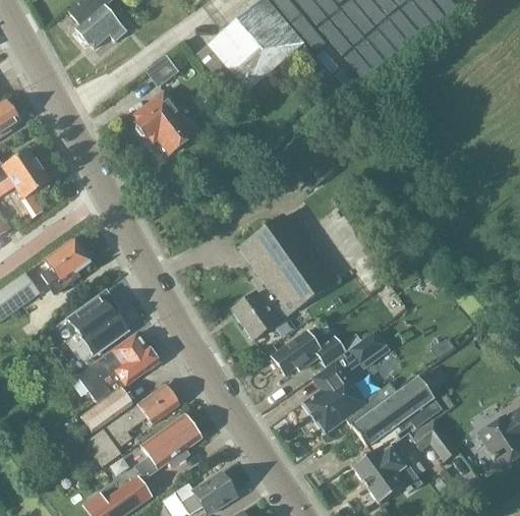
[(105,5),(111,0),(76,0),(67,8),(80,23),(74,29),(89,44),(91,43),(95,47),(110,34),(115,40),(127,30),(105,5)]
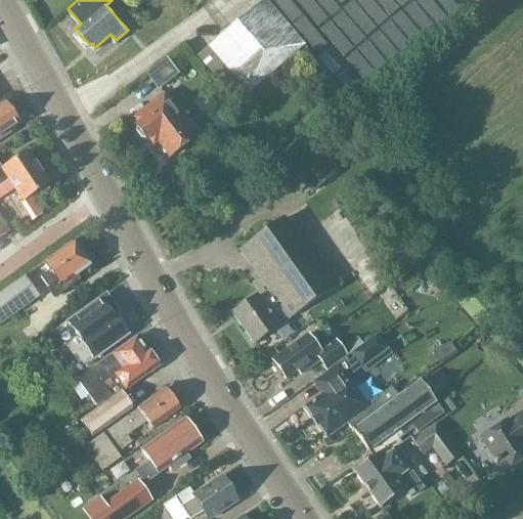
[(258,0),(198,53),(237,99),(294,51),(305,41),(269,0),(258,0)]
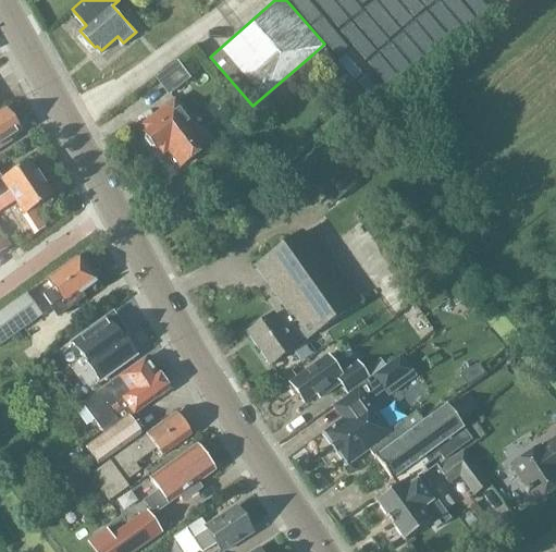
[(168,93),(188,76),(175,60),(155,75),(168,93)]
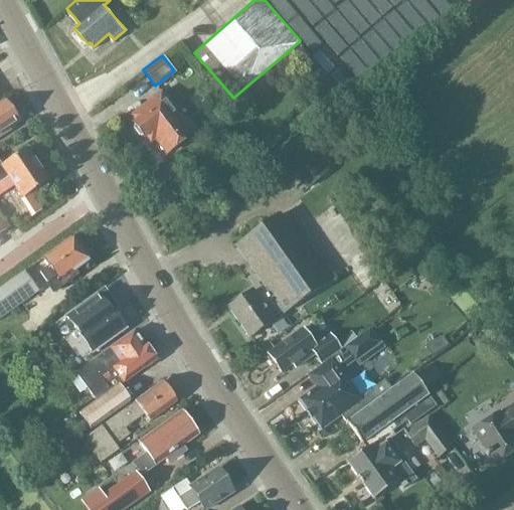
[(167,153),(194,132),(160,90),(129,115),(134,121),(133,122),(145,137),(146,136),(151,141),(155,138),(167,153)]
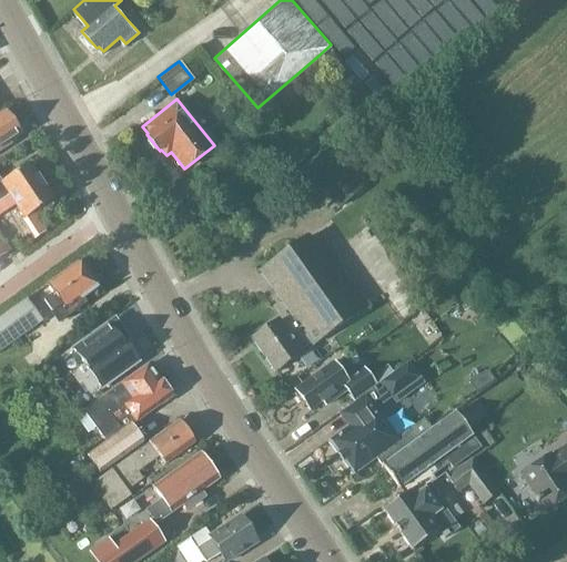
[(0,149),(13,140),(12,139),(23,131),(8,106),(0,111),(0,149)]
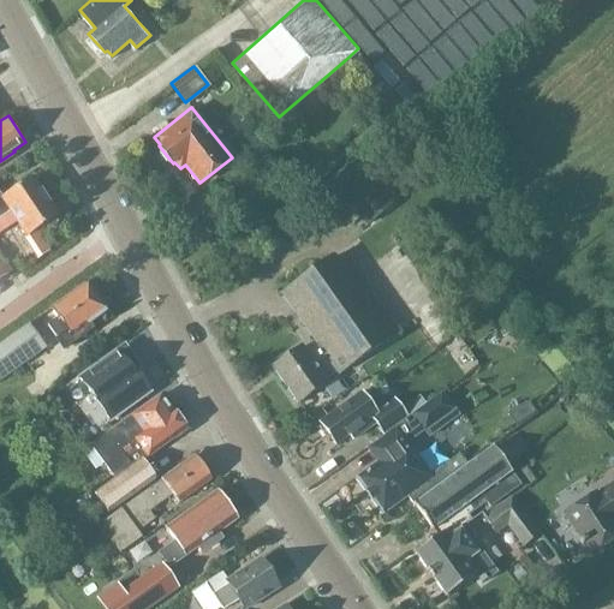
[(0,187),(0,214),(10,208),(27,233),(60,210),(35,171),(3,192),(0,187)]
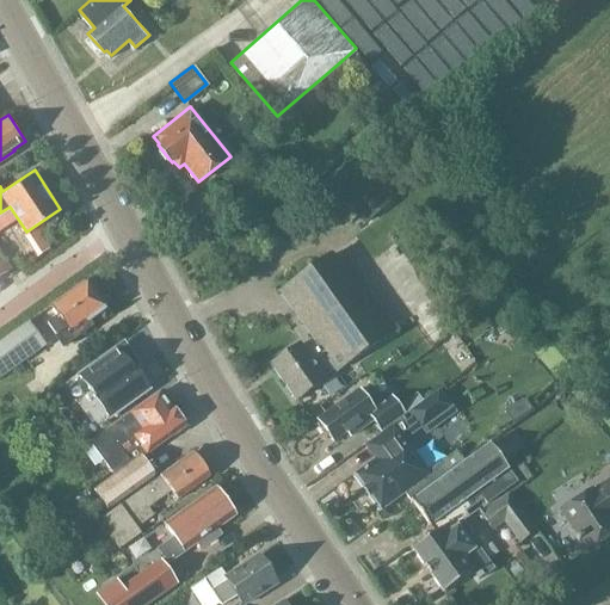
[(28,232),(26,233),(39,252),(49,245),(36,226),(28,232)]
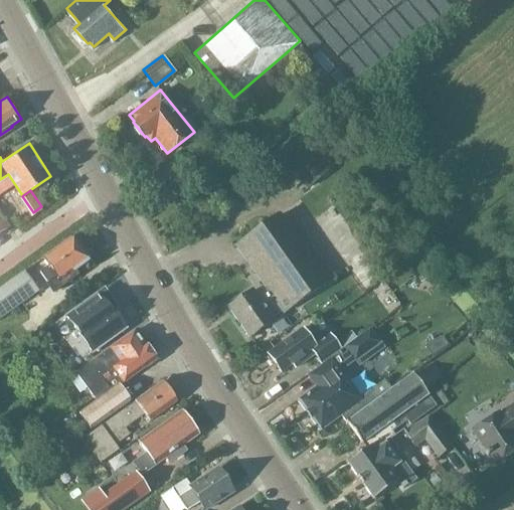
[(283,310),(335,274),(299,221),(293,225),(281,210),(235,240),(265,283),(257,289),(253,285),(227,303),(250,335),(276,316),(275,315),(282,310),(283,310)]
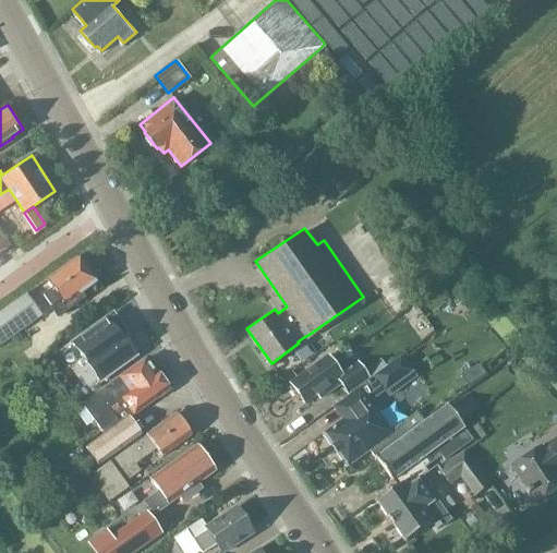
[(86,296),(82,289),(96,279),(76,254),(48,276),(53,285),(43,292),(51,303),(58,314),(86,296)]
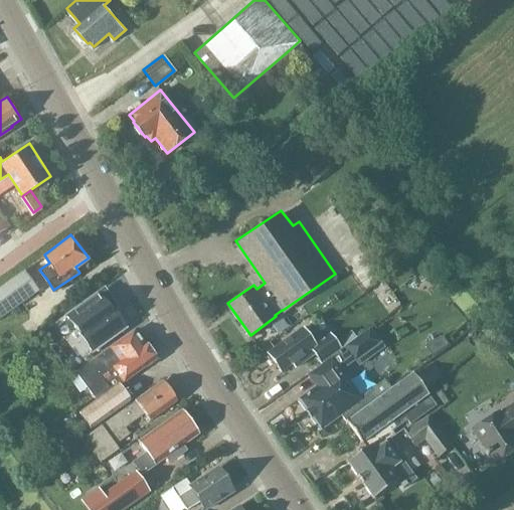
[(26,268),(0,286),(0,315),(39,287),(26,268)]
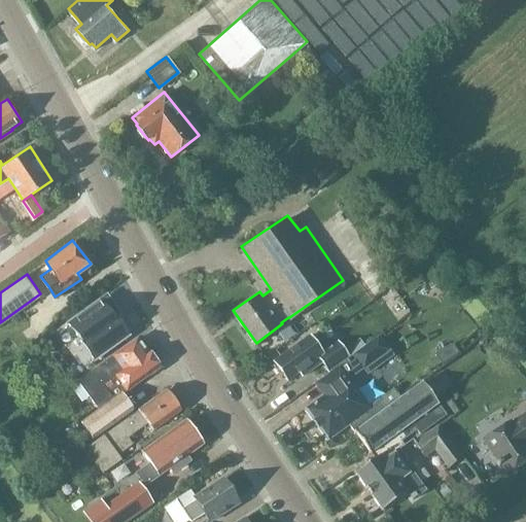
[(115,311),(119,308),(107,291),(68,319),(95,356),(105,349),(130,332),(115,311)]
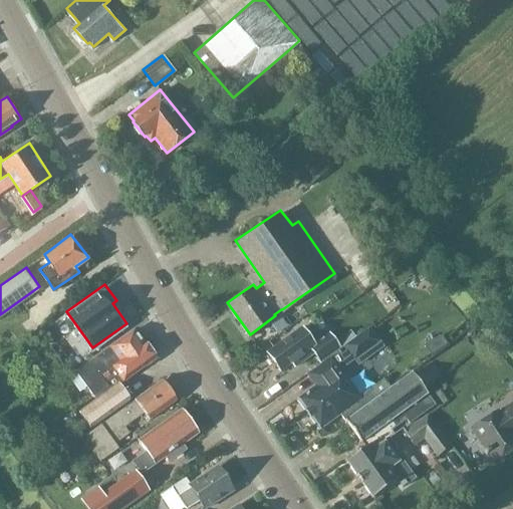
[(292,362),(295,366),(314,352),(320,361),(342,345),(329,328),(323,333),(315,321),(306,327),(303,322),(266,347),(282,369),(292,362)]
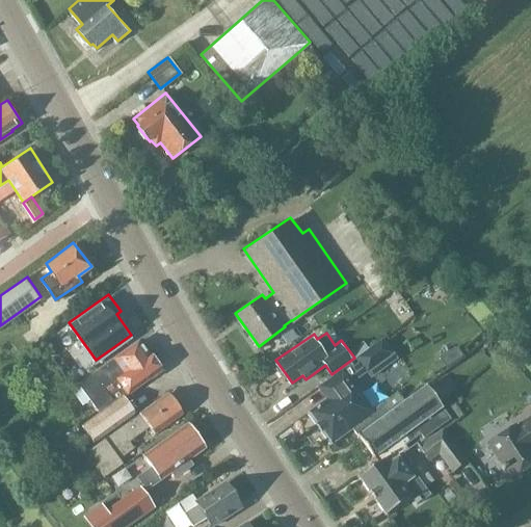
[(397,353),(383,336),(353,357),(354,358),(332,374),(333,375),(328,378),(337,390),(311,409),(334,441),(353,427),(357,432),(377,419),(390,410),(382,400),(375,405),(364,390),(362,391),(353,378),(367,369),(370,373),(397,353)]
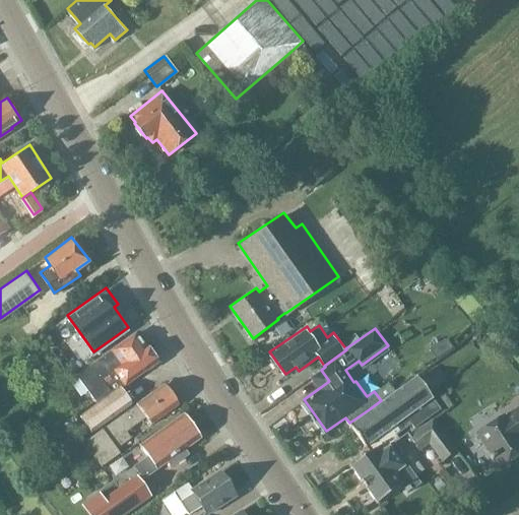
[(138,329),(83,370),(76,375),(94,401),(80,411),(91,428),(132,399),(121,384),(123,381),(125,383),(149,366),(160,359),(149,346),(144,340),(146,339),(138,329)]
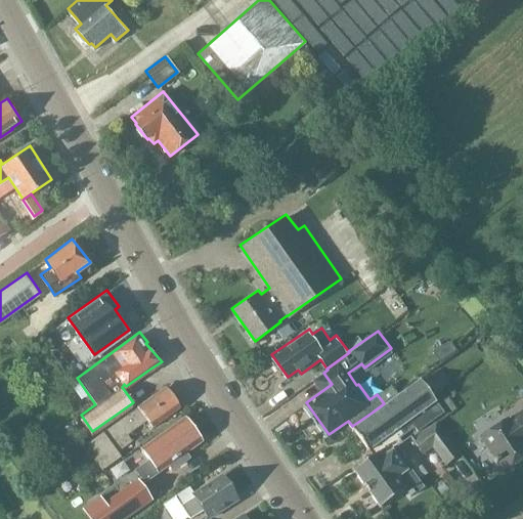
[(451,338),(434,350),(441,360),(459,348),(451,338)]
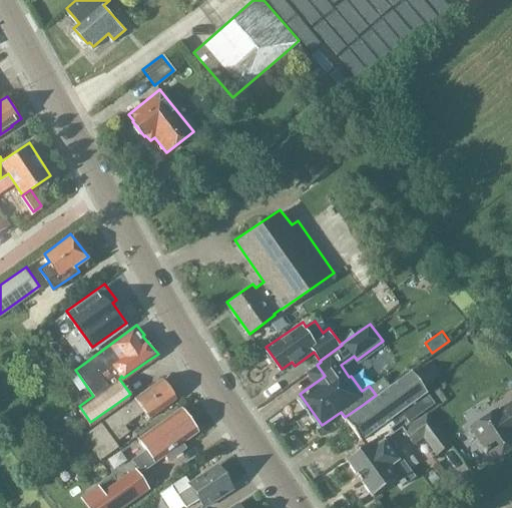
[(74,354),(70,356),(75,363),(78,360),(74,354)]
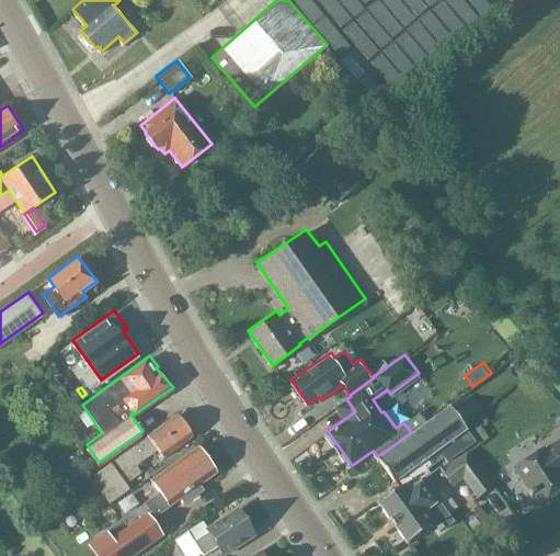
[(414,485),(426,475),(432,472),(429,467),(444,455),(447,460),(476,439),(468,428),(450,404),(427,420),(411,432),(377,456),(396,481),(401,478),(404,483),(410,479),(414,485)]
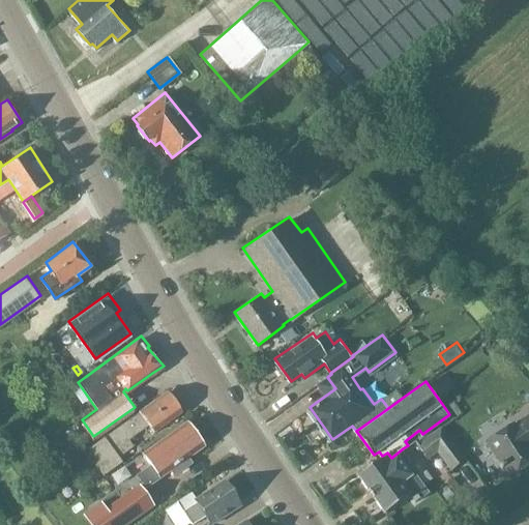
[(388,408),(404,397),(397,387),(381,399),(388,408)]
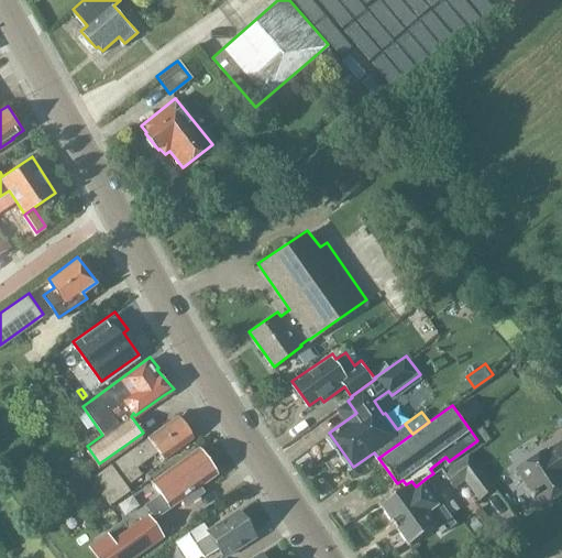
[(131,488),(128,483),(143,471),(139,463),(160,449),(164,456),(195,435),(178,413),(154,429),(91,476),(110,503),(131,488)]
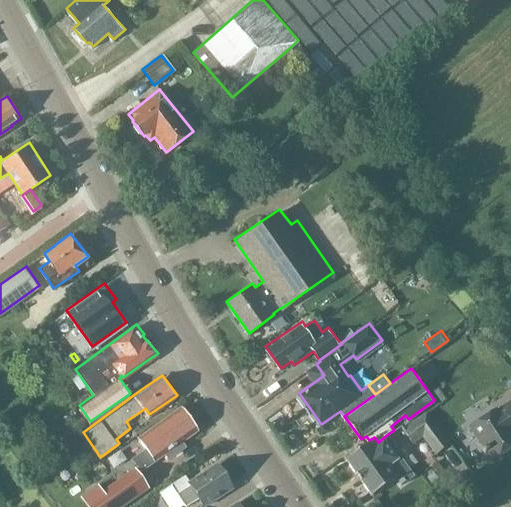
[(510,400),(498,408),(497,407),(471,424),(493,457),(510,445),(510,400)]
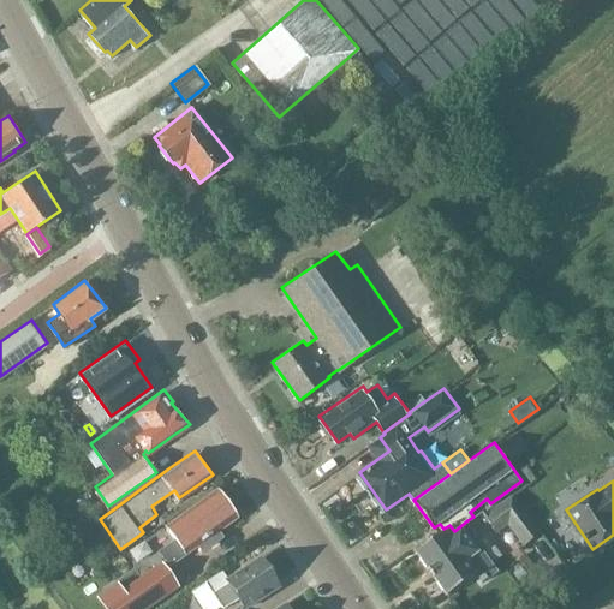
[(170,562),(198,542),(203,548),(222,535),(218,527),(237,514),(218,487),(200,501),(167,524),(176,536),(159,548),(170,562)]
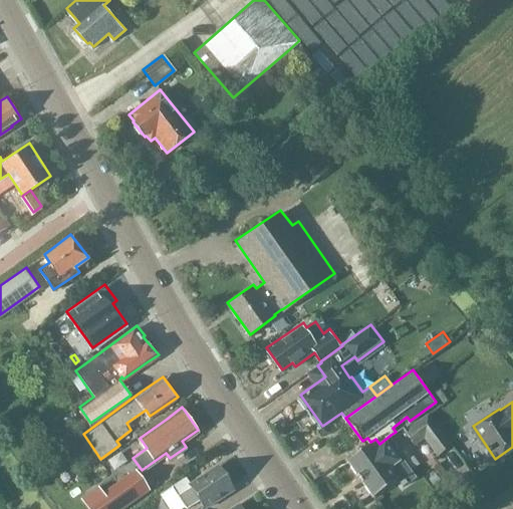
[(73,409),(64,416),(68,421),(77,414),(73,409)]
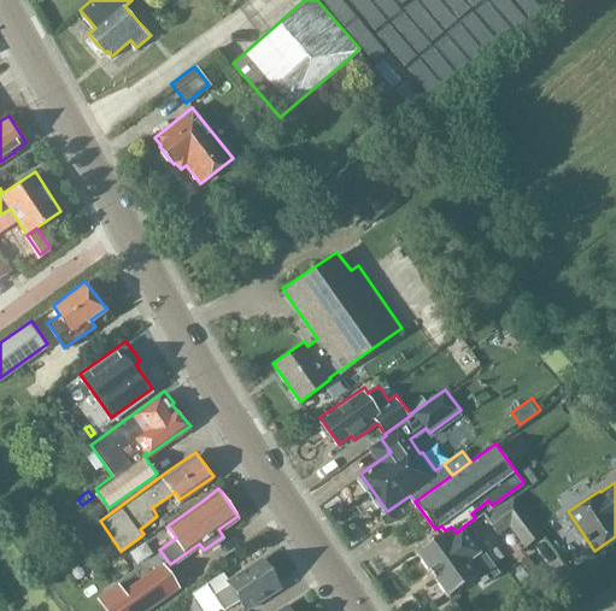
[(508,526),(523,546),(541,533),(512,494),(484,516),(497,534),(508,526)]
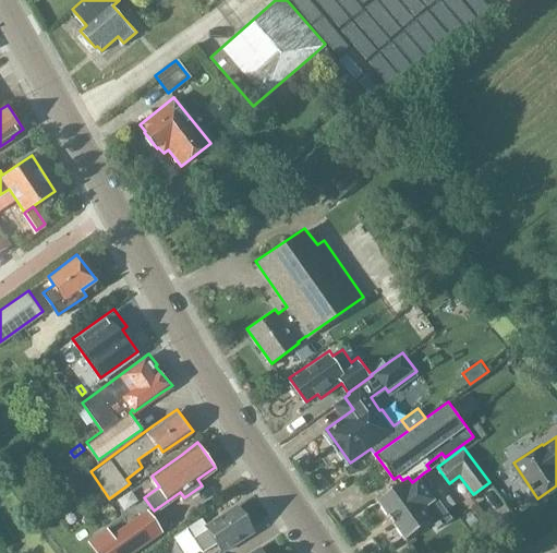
[(433,484),(424,472),(412,482),(408,477),(402,480),(375,501),(403,539),(447,508),(431,485),(433,484)]
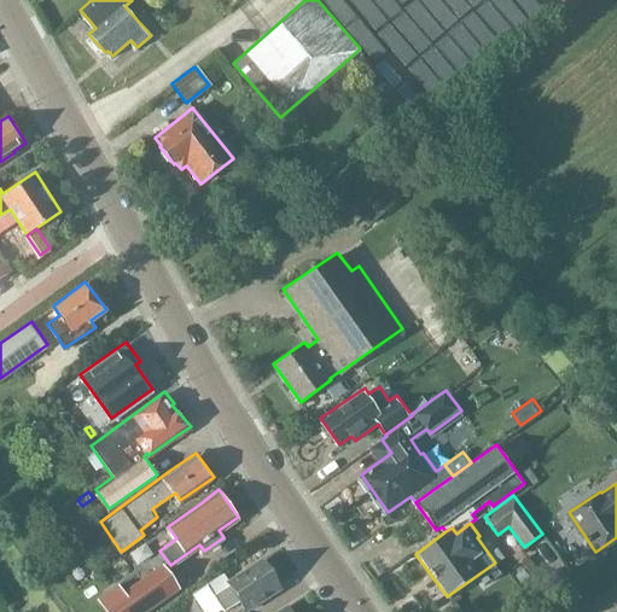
[(94,530),(83,537),(89,547),(100,540),(94,530)]
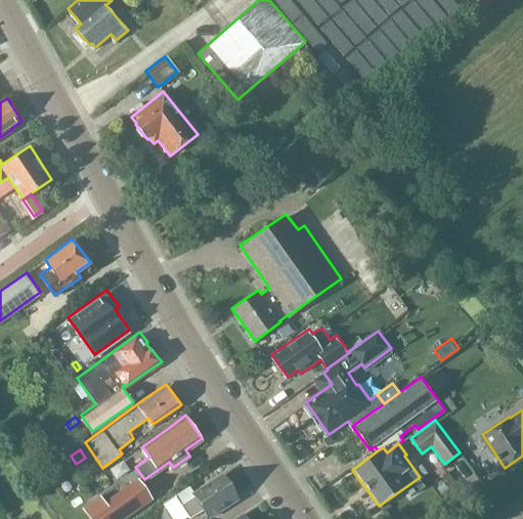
[(224,472),(192,492),(187,486),(162,503),(172,518),(186,518),(203,509),(208,517),(238,496),(224,472)]
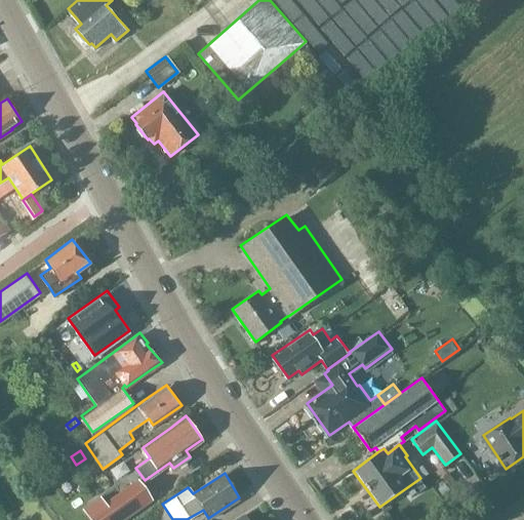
[(123,519),(154,498),(139,477),(88,513),(92,519),(123,519)]
